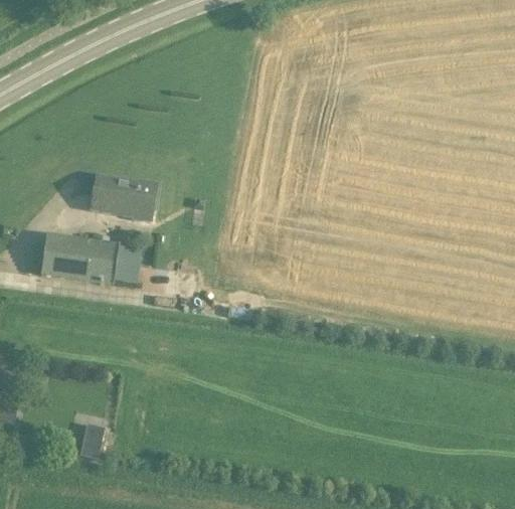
[(153,221),(159,180),(138,177),(137,180),(96,174),(91,207),(132,213),(132,218),(153,221)]
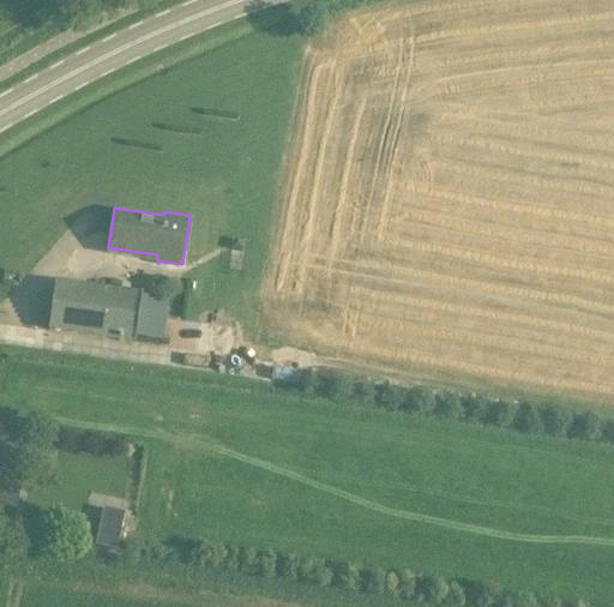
[(234,233),(233,241),(241,242),(244,234),(234,233)]
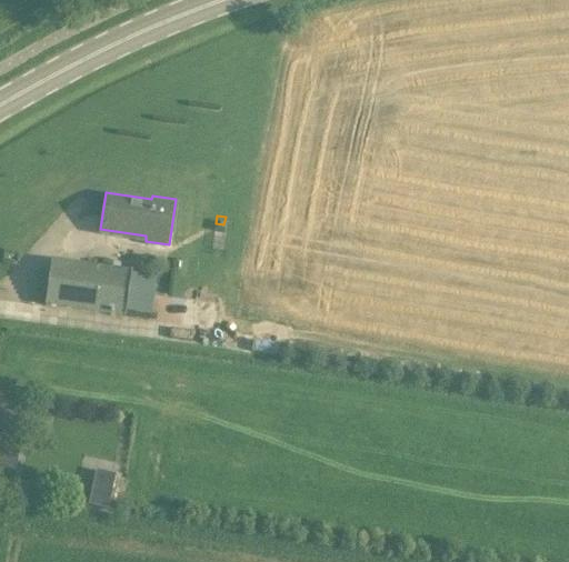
[(123,313),(131,268),(51,257),(45,302),(123,313)]
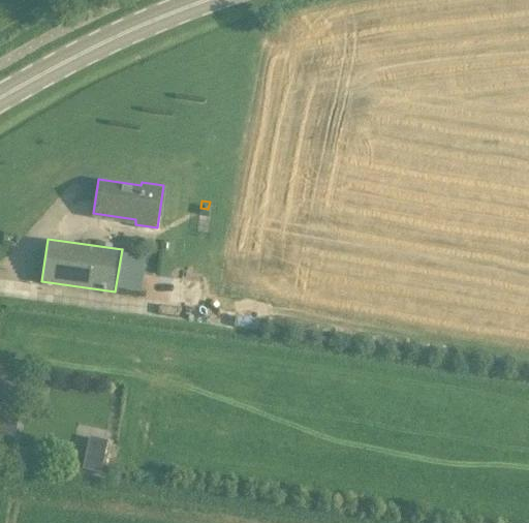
[(17,408),(0,404),(0,447),(8,450),(17,408)]
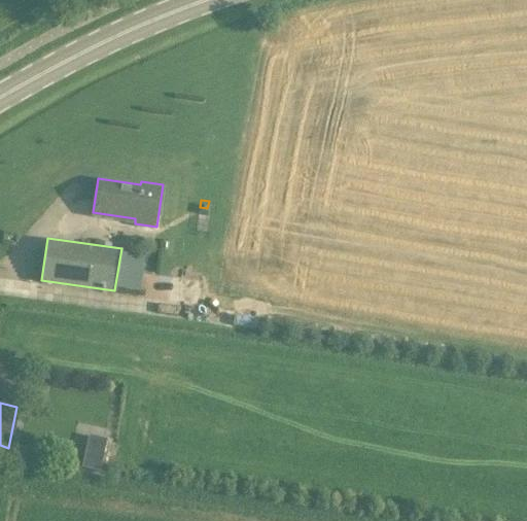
[(89,433),(82,463),(100,467),(106,438),(89,433)]
